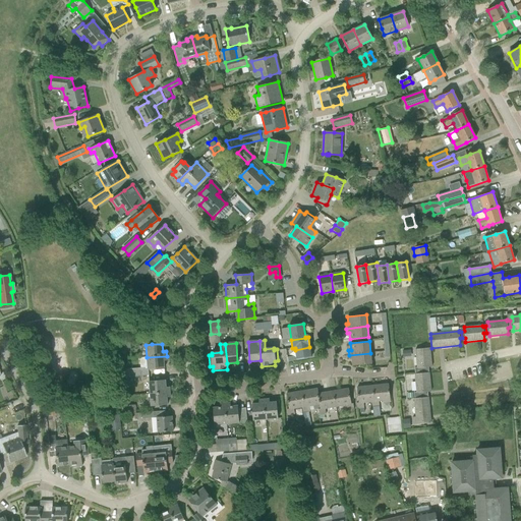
[(295,350),(297,360),(311,357),(309,347),(295,350)]
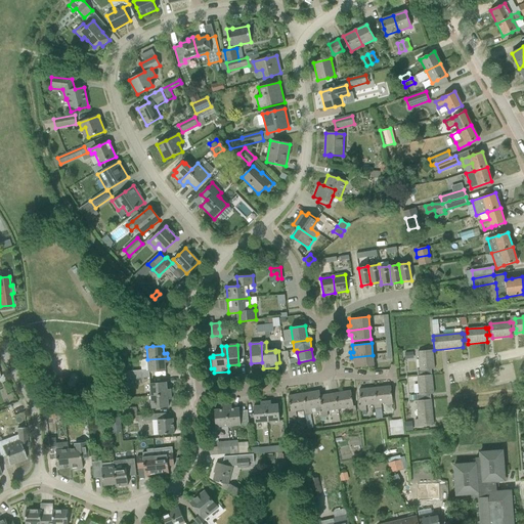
[(418,352),(420,370),(417,370),(418,377),(430,375),(429,369),(434,369),(432,350),(418,352)]
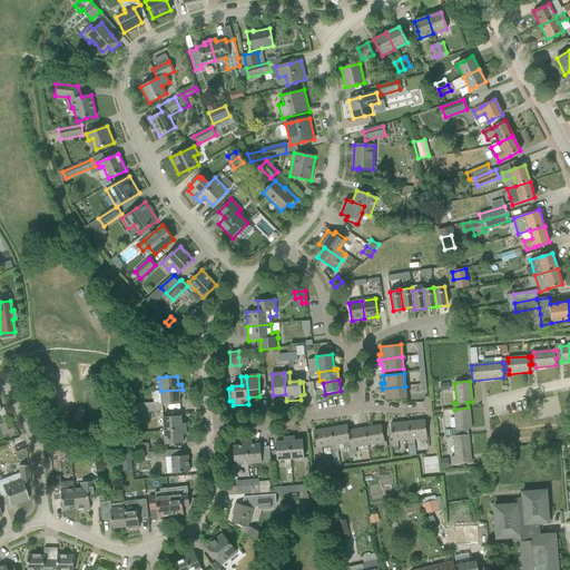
[(405,386),(382,389),(382,393),(385,393),(385,400),(406,399),(405,386)]
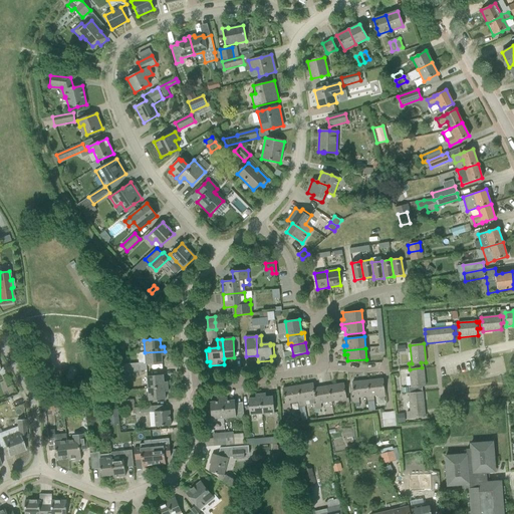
[(165,351),(145,352),(146,363),(144,363),(144,362),(124,364),(125,371),(132,371),(147,370),(147,364),(162,363),(162,356),(165,356),(165,351)]
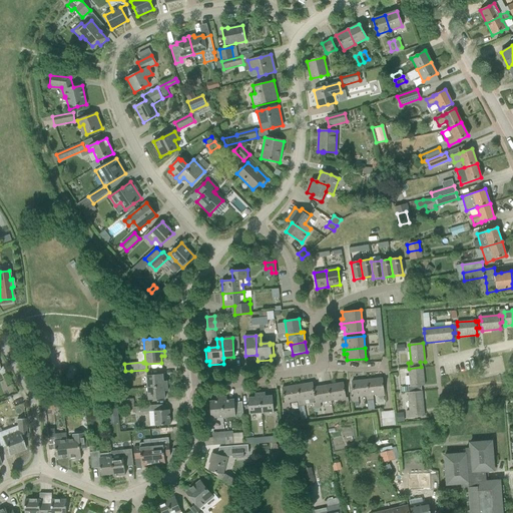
[(421,367),(409,369),(408,369),(410,387),(408,387),(408,393),(420,392),(420,386),(424,386),(422,367),(421,367)]
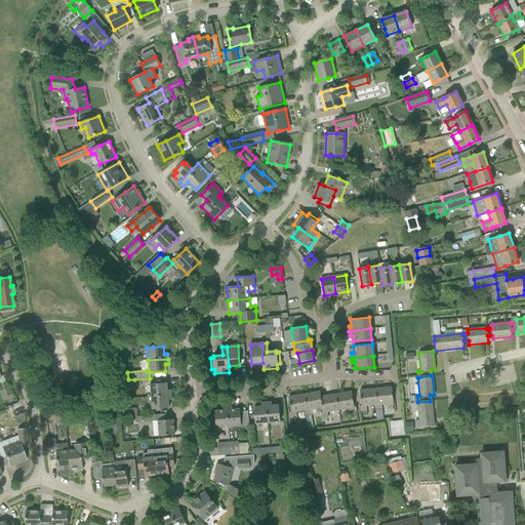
[(150,385),(151,397),(171,396),(170,390),(167,391),(166,382),(150,385)]
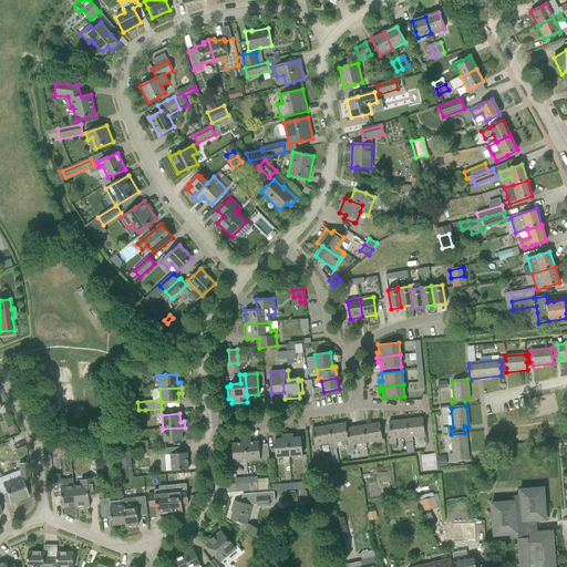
[(423,419),(405,420),(408,443),(412,443),(412,436),(416,436),(416,439),(424,437),(423,419)]
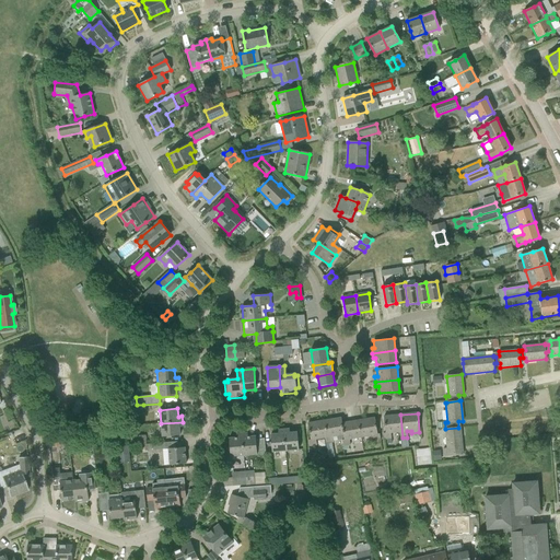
[(403,438),(400,415),(384,417),(385,433),(383,433),(384,440),(386,439),(392,439),(391,433),(399,432),(400,438),(403,438)]
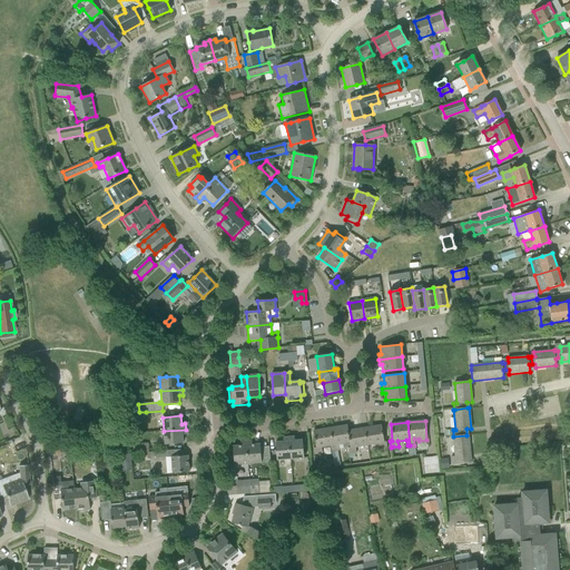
[(347,425),(331,429),(334,451),(338,450),(338,444),(350,443),(349,431),(347,425)]
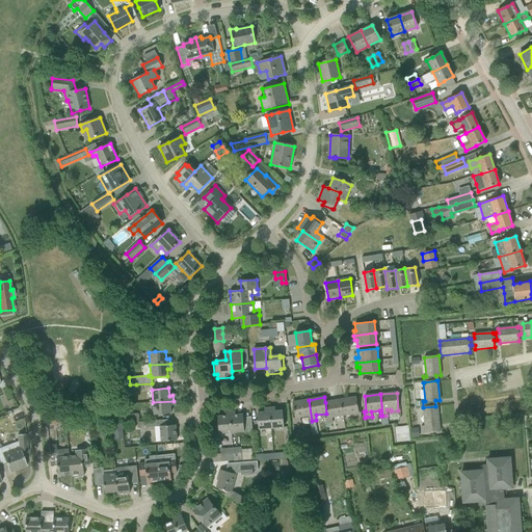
[(356,397),(341,400),(343,416),(353,414),(354,419),(362,418),(361,413),(358,413),(356,397)]
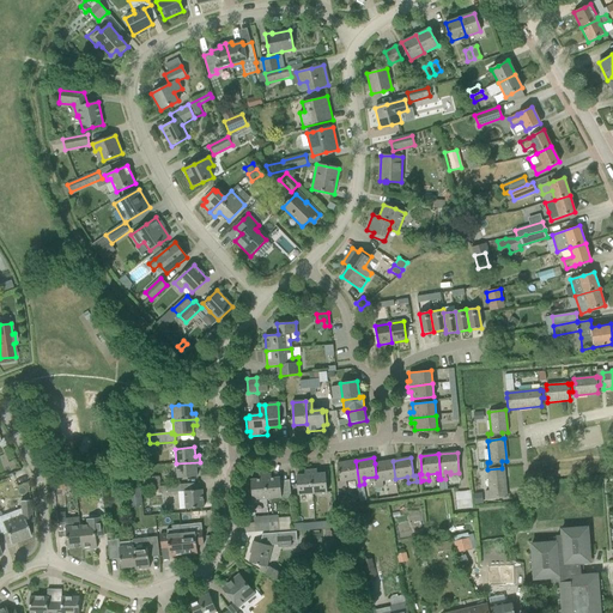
[(359,485),(356,461),(337,463),(340,481),(338,481),(339,489),(346,487),(345,481),(356,479),(357,486),(359,485)]
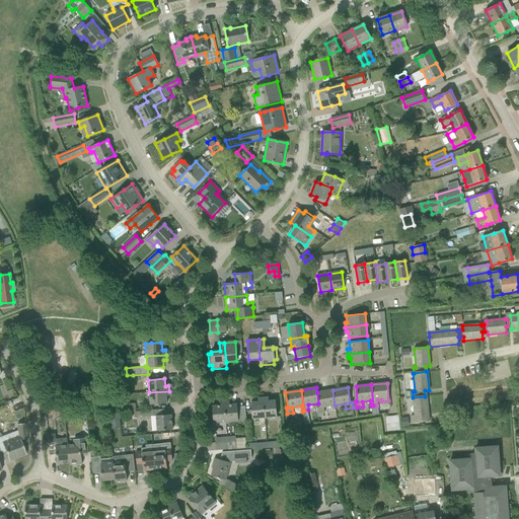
[(332,390),(317,392),(318,403),(318,408),(319,408),(320,414),(322,413),(324,413),(323,408),(335,405),(332,390)]
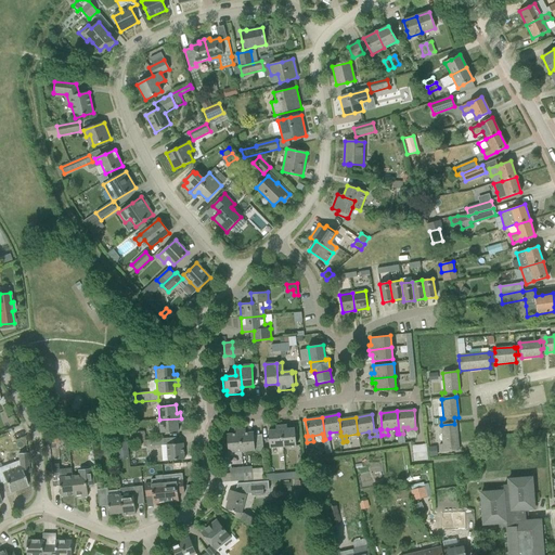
[(181,418),(159,420),(160,433),(178,431),(178,424),(181,424),(181,418)]
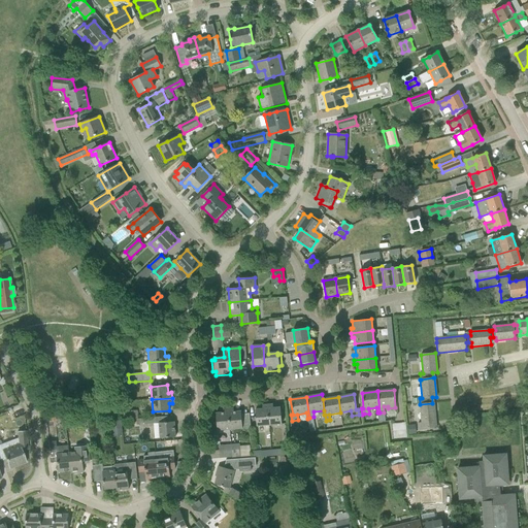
[(432,403),(420,404),(421,423),(418,423),(419,430),(436,428),(434,402),(432,403)]
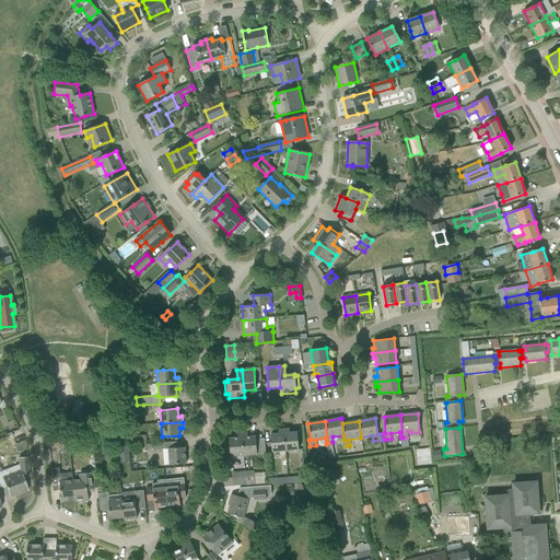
[(289,429),(283,430),(286,451),(299,450),(298,432),(290,433),(289,429)]
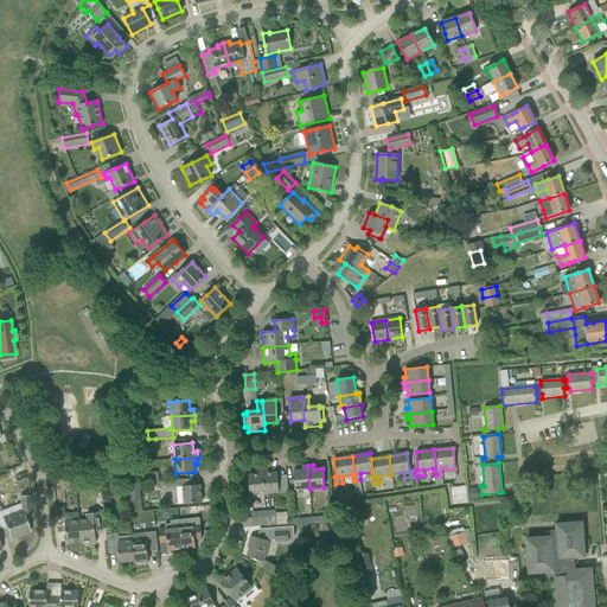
[(310,489),(307,466),(301,466),(301,471),(293,471),(295,490),(310,489)]
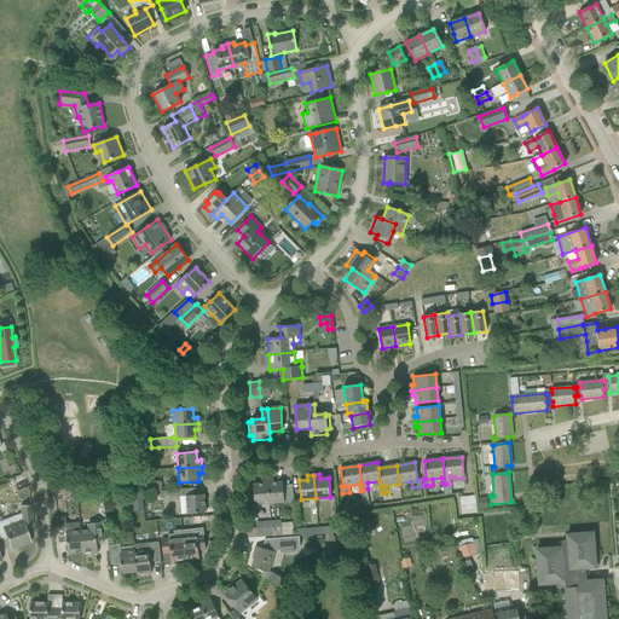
[(270,504),(267,479),(261,480),(261,484),(253,485),(254,505),(270,504)]
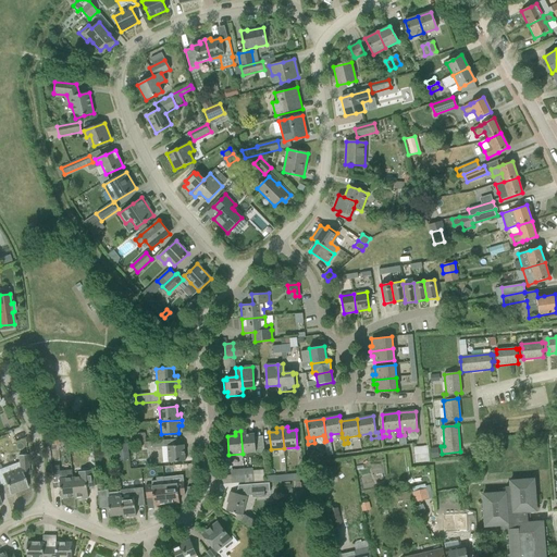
[(246,431),(240,431),(243,454),(256,453),(255,434),(246,434),(246,431)]
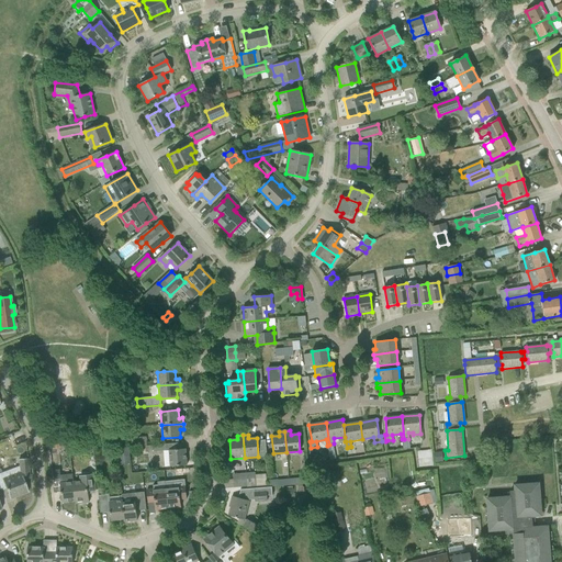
[(60,449),(58,439),(51,440),(52,450),(60,449)]
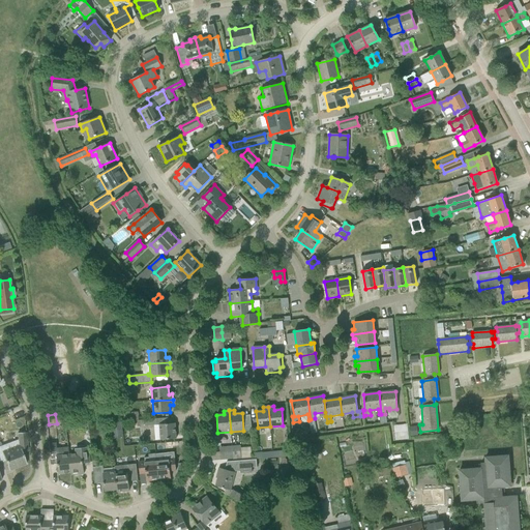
[(88,428),(88,419),(75,418),(76,429),(88,428)]
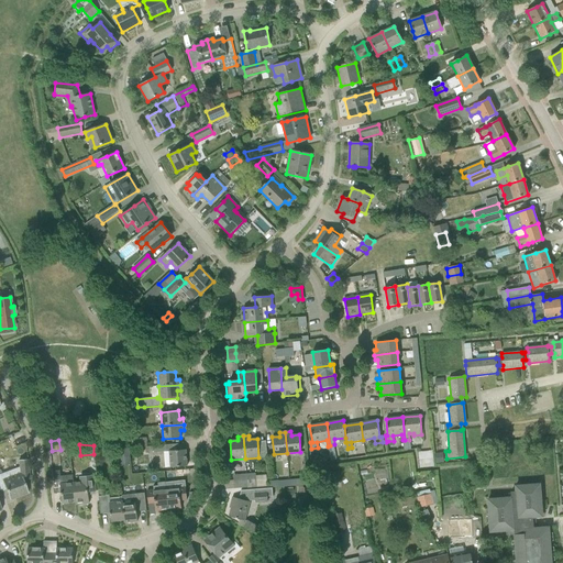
[(99,457),(107,459),(110,449),(101,446),(99,457)]
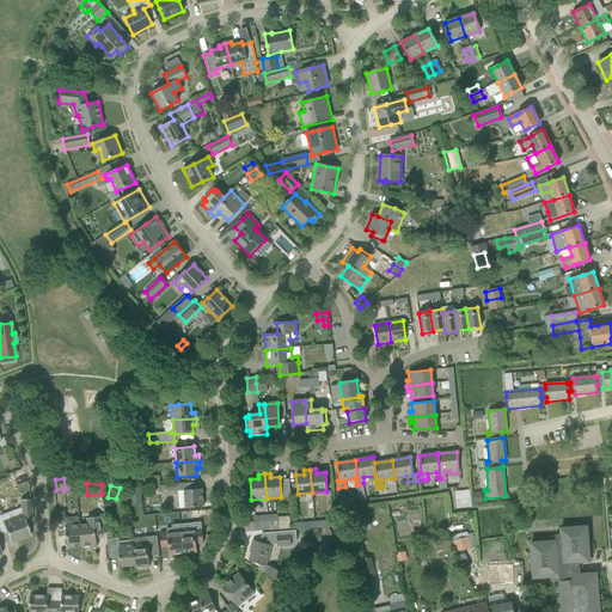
[(141,505),(140,493),(140,488),(127,489),(128,495),(129,507),(141,505)]
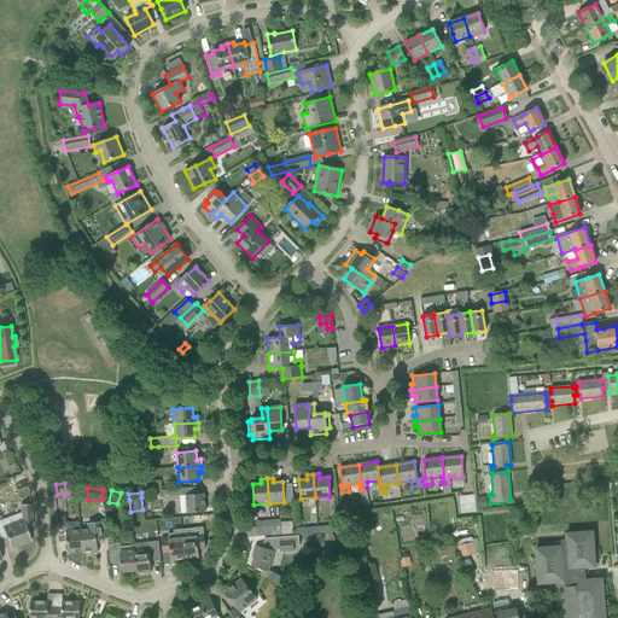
[(186,495),(187,513),(193,513),(205,512),(204,494),(192,495),(186,495)]
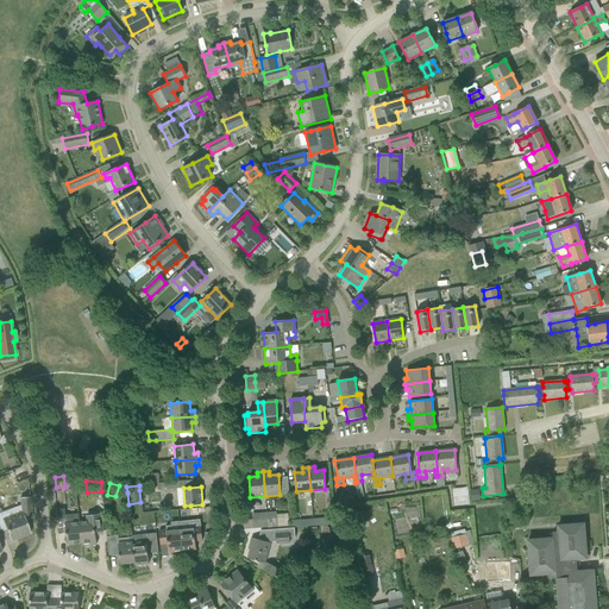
[(453,504),(469,504),(469,488),(453,488),(453,504)]
